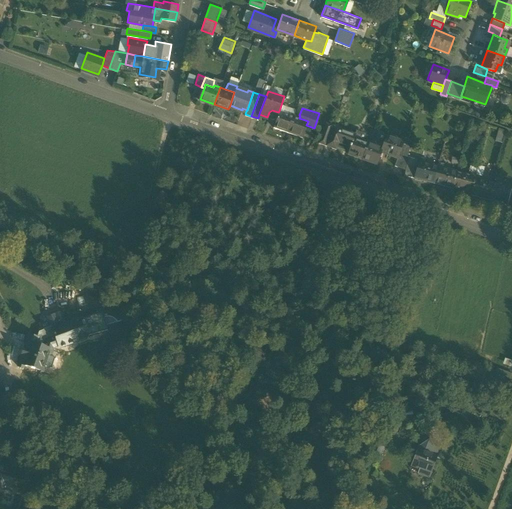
[(288,114),(279,111),(278,112),(273,126),(288,131),(294,114),(289,112),(288,114)]
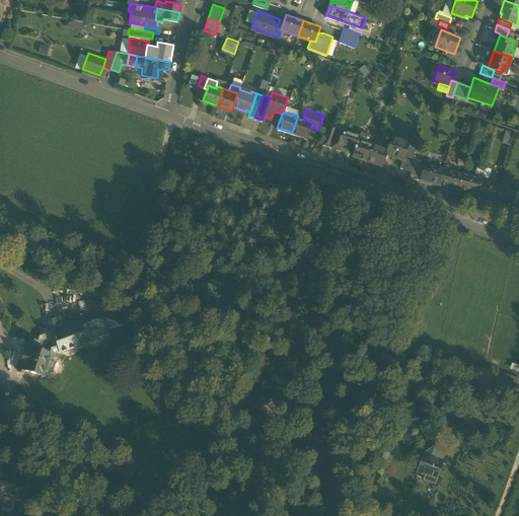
[(303,117),(298,116),(292,133),(306,138),(310,127),(312,123),(303,120),(304,118),(303,117)]
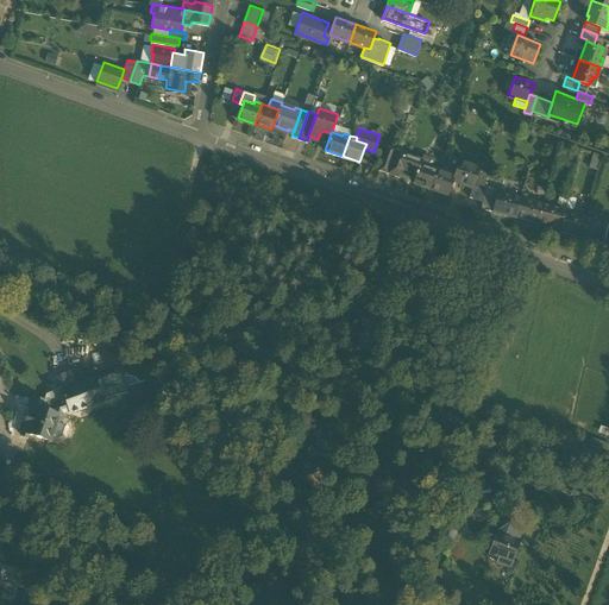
[(378,169),(387,171),(395,147),(387,145),(378,169)]
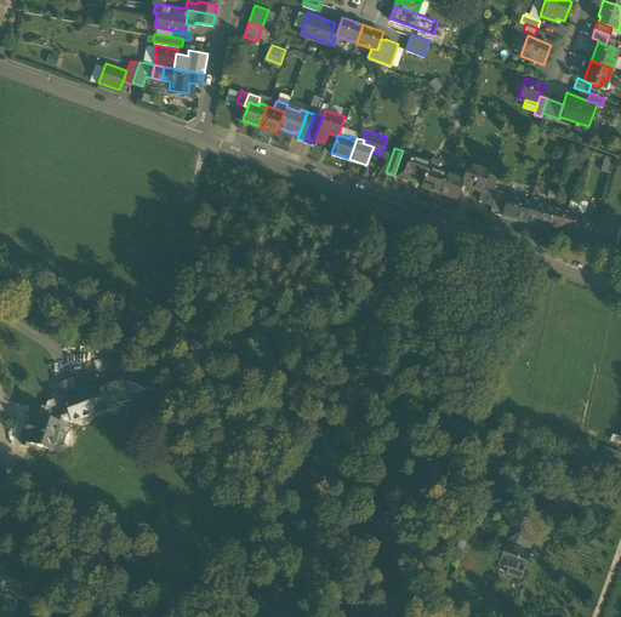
[(403,150),(394,175),(408,180),(410,171),(425,176),(431,161),(403,150)]
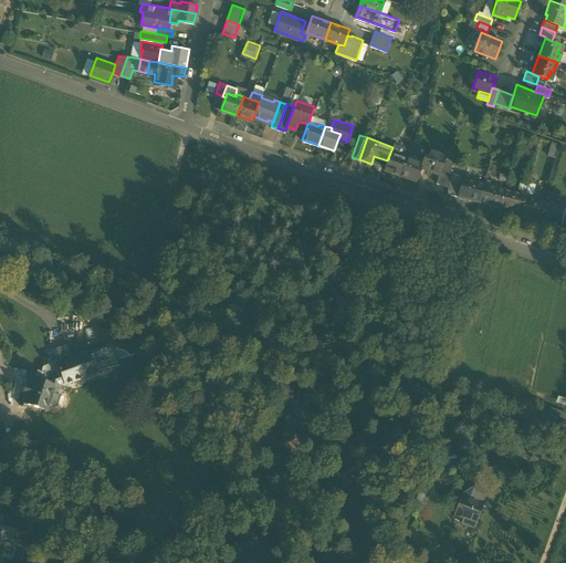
[(554,155),(558,143),(551,141),(547,153),(554,155)]
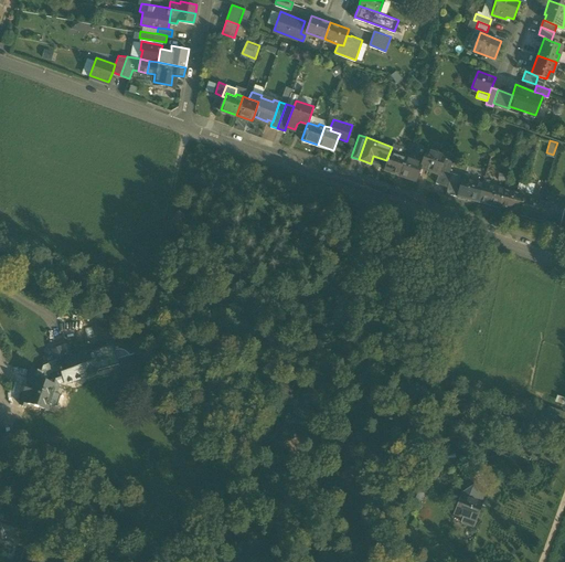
[(425,150),(424,155),(414,151),(412,157),(413,157),(412,159),(422,162),(420,165),(428,167),(427,169),(438,172),(438,173),(439,170),(444,157),(425,150)]
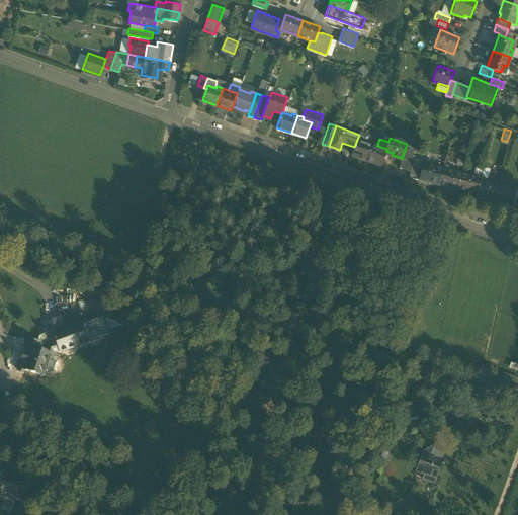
[(366,142),(357,139),(352,154),(366,159),(372,142),(367,140),(366,142)]
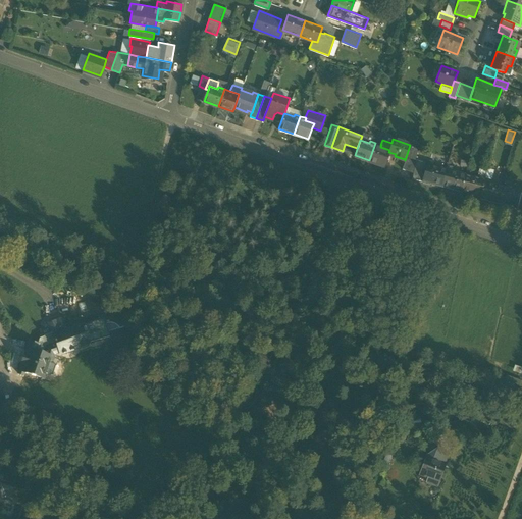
[(380,145),(375,143),(369,160),(383,165),(388,152),(389,150),(380,147),(381,145),(380,145)]
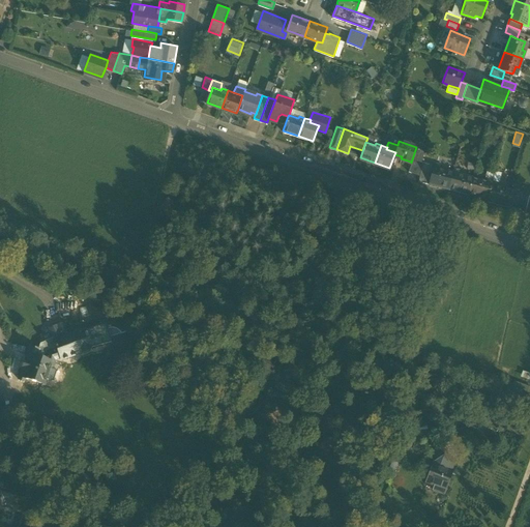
[(424,149),(416,147),(412,159),(421,163),(424,149)]
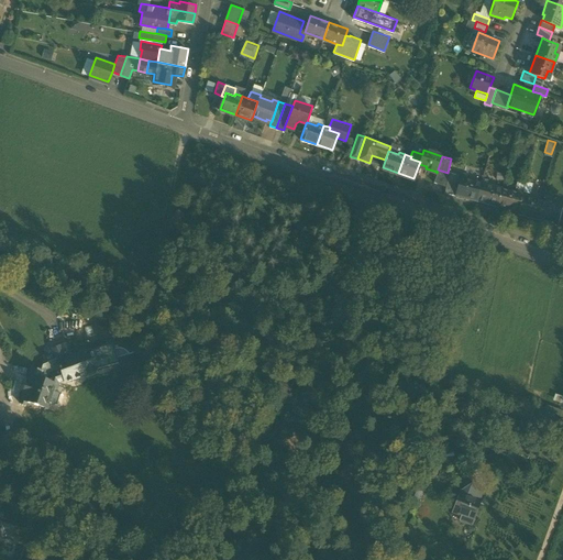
[(448,173),(438,169),(437,173),(437,172),(434,180),(445,185),(448,173)]
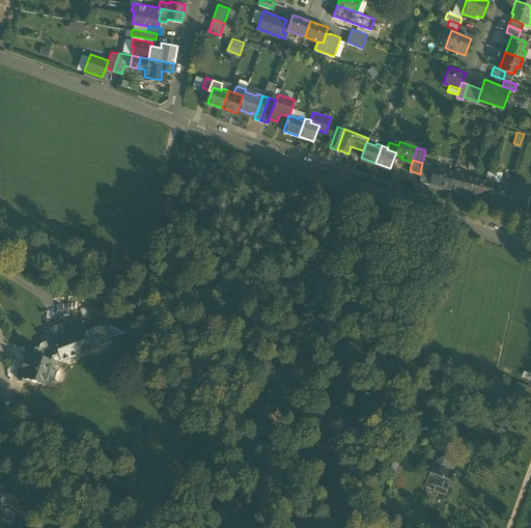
[(435,165),(423,162),(420,174),(419,179),(429,183),(435,165)]
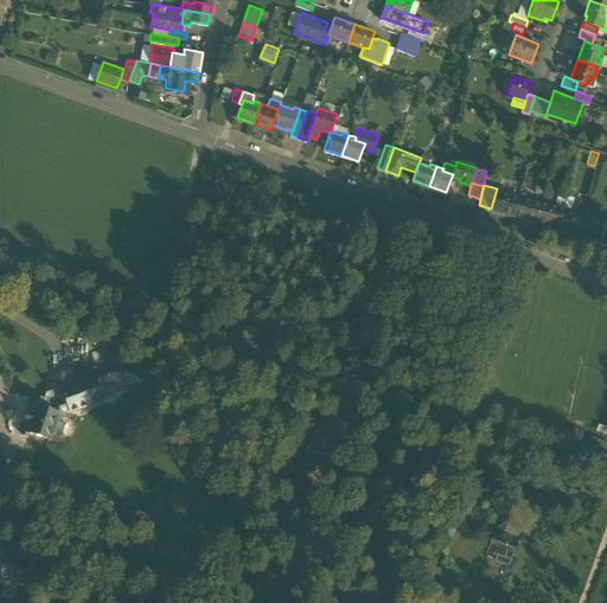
[(519,196),(503,191),(504,187),(497,185),(497,188),(491,209),(513,215),(519,196)]
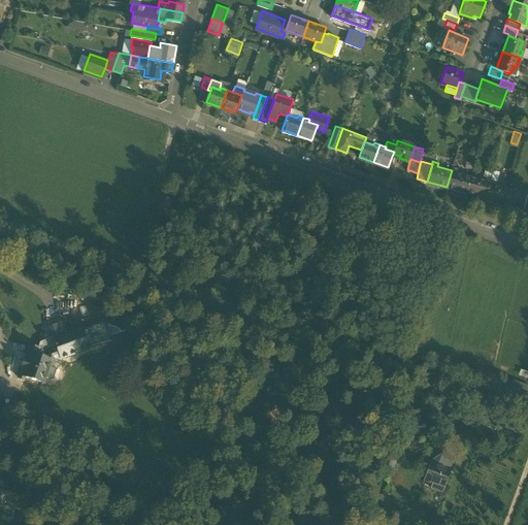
[(470,175),(457,171),(458,168),(452,167),(452,170),(447,187),(466,192),(470,175)]
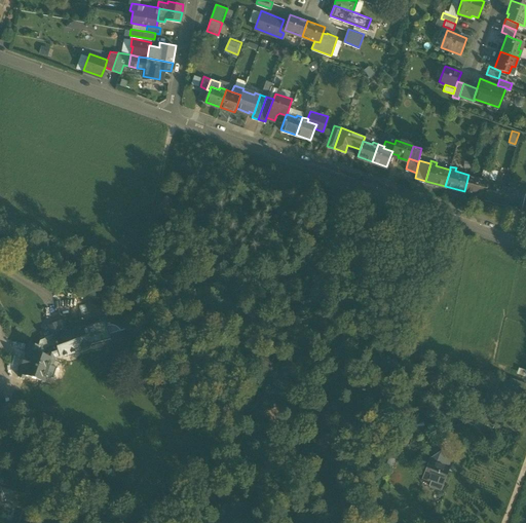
[(482,178),(468,175),(464,191),(484,196),(489,178),(489,177),(483,175),(482,178)]
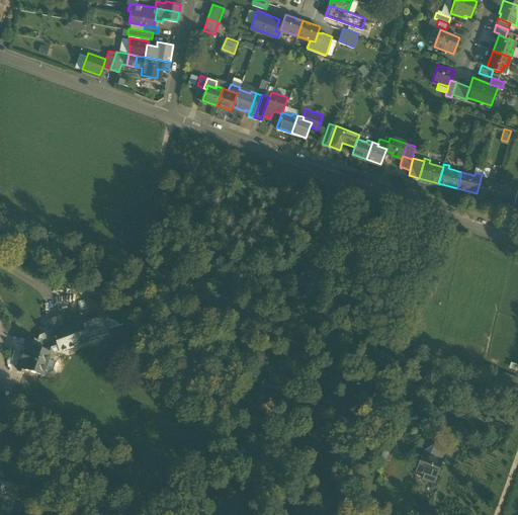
[(499,183),(486,179),(487,176),(482,175),(477,193),(476,194),(495,199),(499,183)]
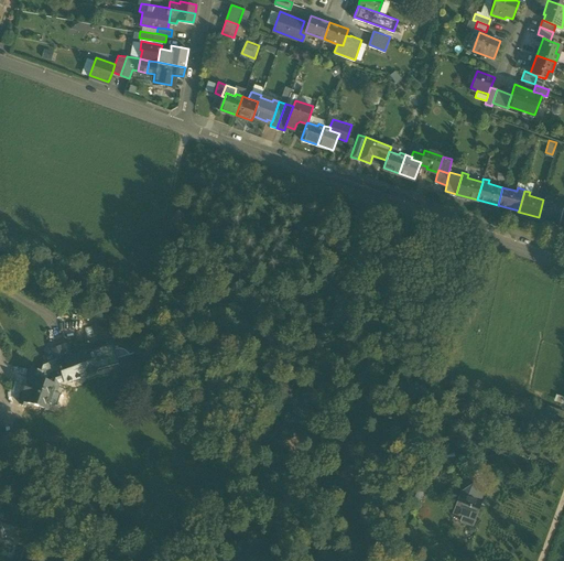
[(559,204),(543,200),(539,217),(560,223),(563,205),(563,201),(560,200),(559,204)]
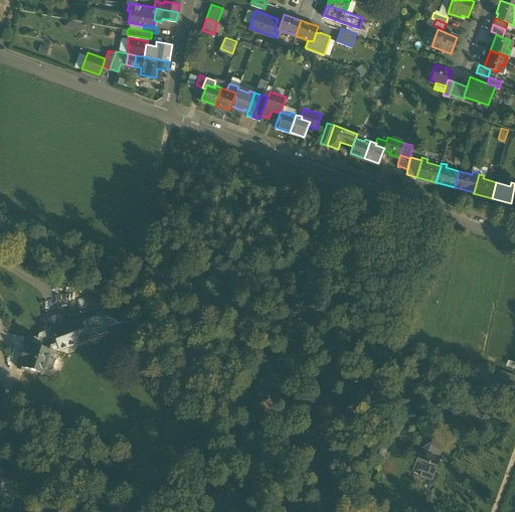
[(80,318),(52,328),(55,336),(57,343),(59,348),(89,337),(89,336),(108,330),(103,313),(81,319),(80,318)]
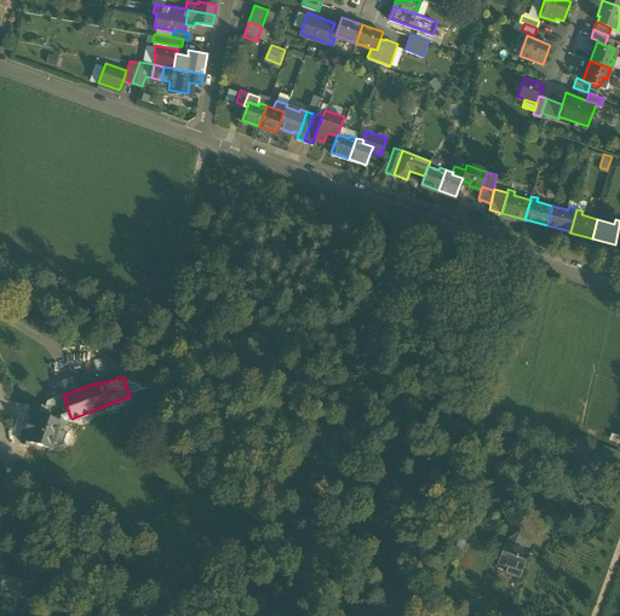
[(45,407),(35,403),(30,419),(29,419),(22,441),(28,443),(29,439),(52,447),(53,441),(62,443),(67,431),(58,427),(61,421),(59,421),(62,415),(69,413),(67,404),(55,409),(52,418),(42,415),(45,407)]
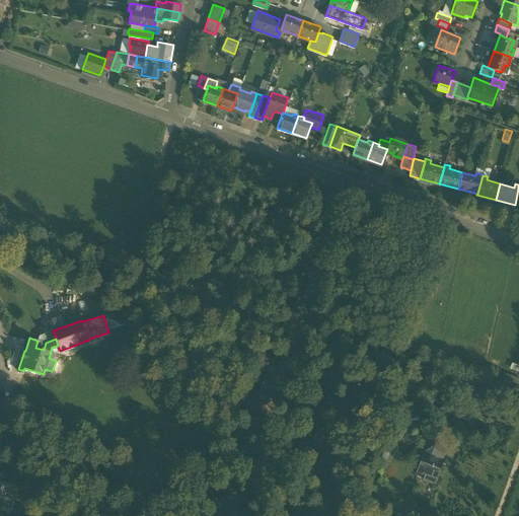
[(511,385),(518,387),(518,375),(506,372),(504,377),(513,379),(511,385)]
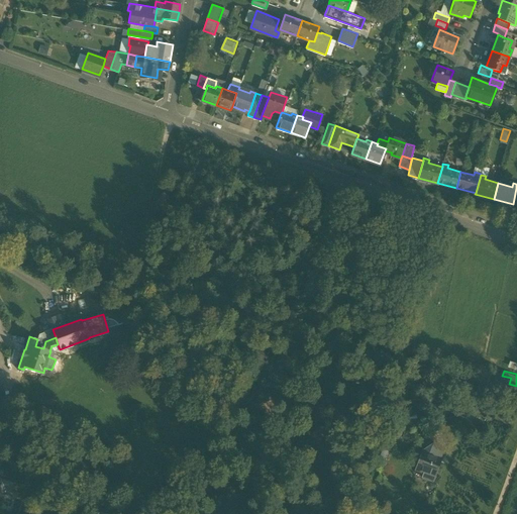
[(38,423),(29,429),(32,434),(41,429),(38,423)]
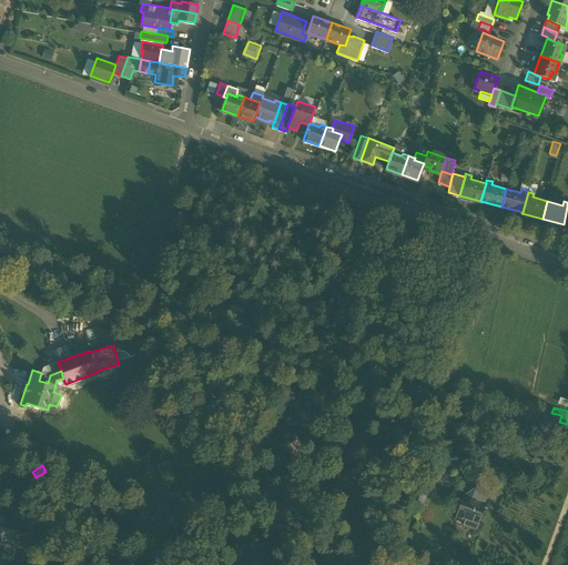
[(304,482),(302,481),(301,483),(297,481),(295,486),(305,491),(307,485),(304,484),(304,482)]
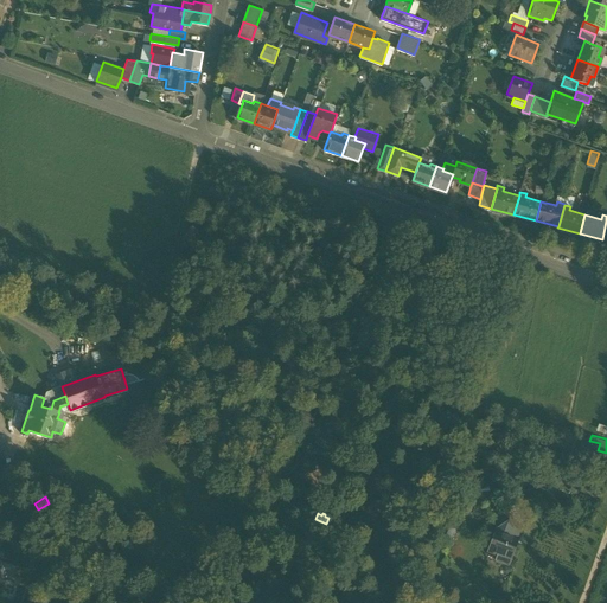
[(517,538),(497,531),(494,539),(490,550),(503,555),(500,559),(508,562),(517,538)]
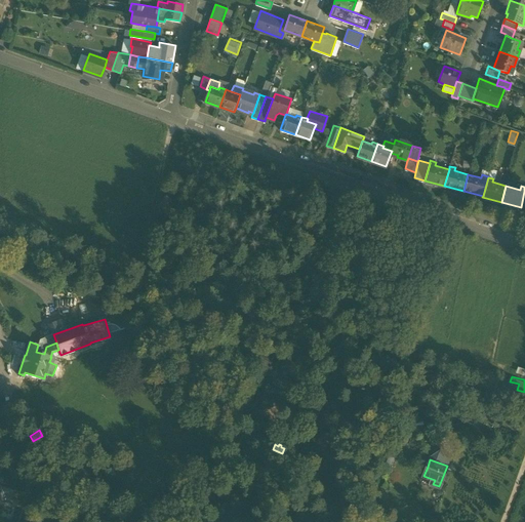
[(9,477),(0,474),(0,475),(0,498),(3,500),(4,495),(10,497),(15,482),(8,480),(9,477)]
